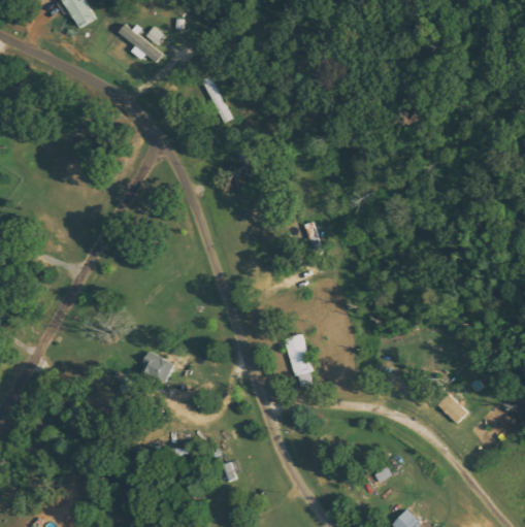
[(63,0),(78,28),(95,20),(85,0),(63,0)]
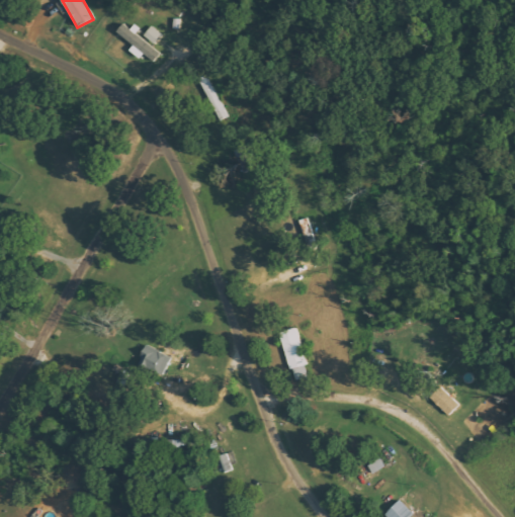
[(154,61),(161,52),(122,24),(116,32),(134,45),(130,51),(140,59),(144,54),(154,61)]
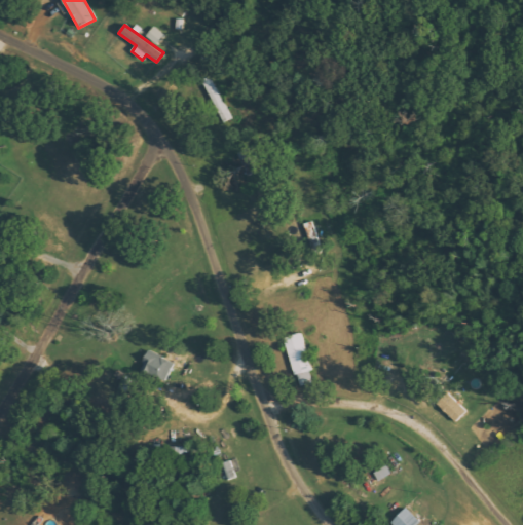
[(145,36),(155,44),(162,35),(153,27),(145,36)]
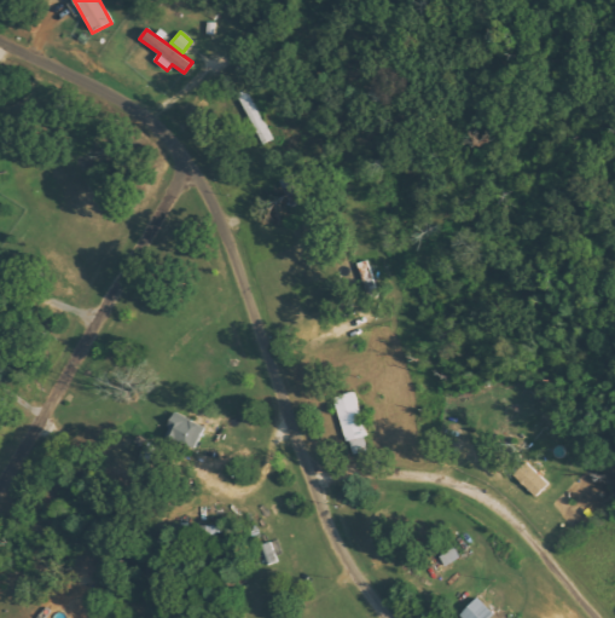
[(352,454),(369,450),(354,391),(332,397),(343,443),(348,440),(352,454)]
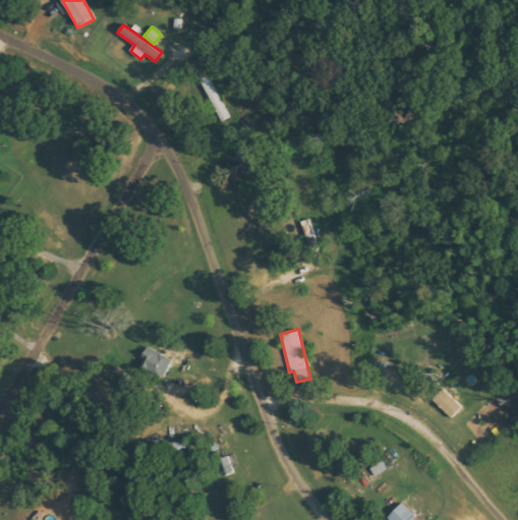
[(138,365),(163,376),(171,357),(147,347),(138,365)]
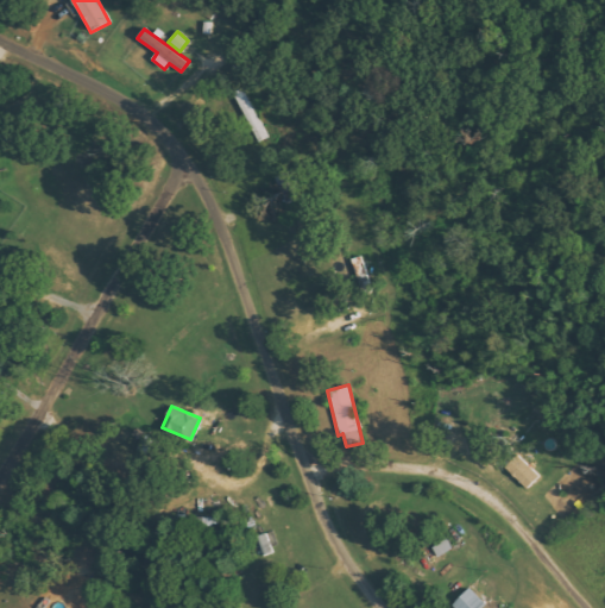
[(540,476),(518,453),(505,465),(527,488),(540,476)]
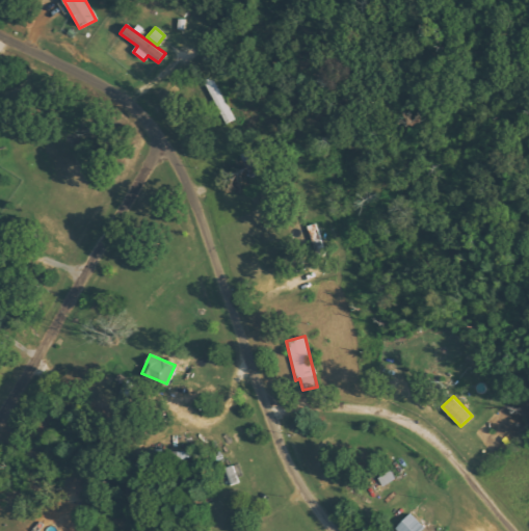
[(394,530),(419,530),(425,526),(412,512),(394,530)]
